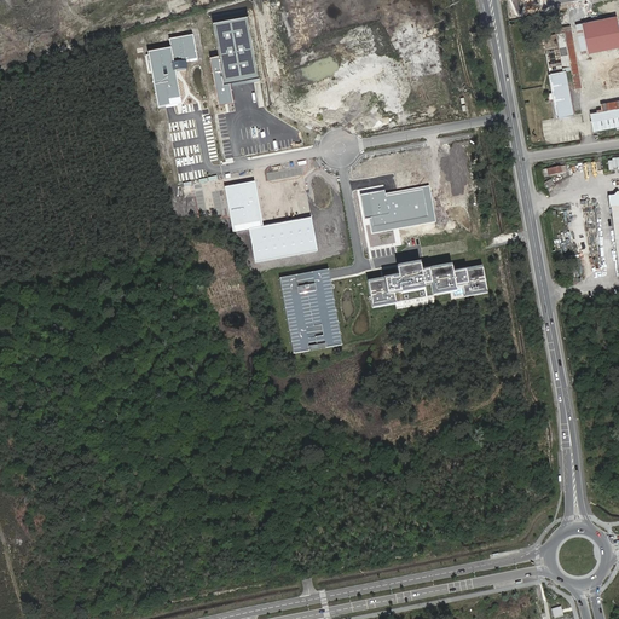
[(248,16),(214,22),(220,56),(210,57),(218,100),(235,97),(232,82),(258,77),(248,16)]
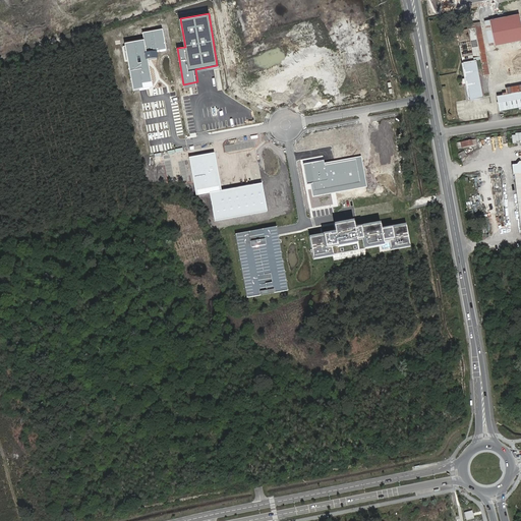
[(520,19),(520,14),(490,19),(496,45),(520,40),(520,19)]
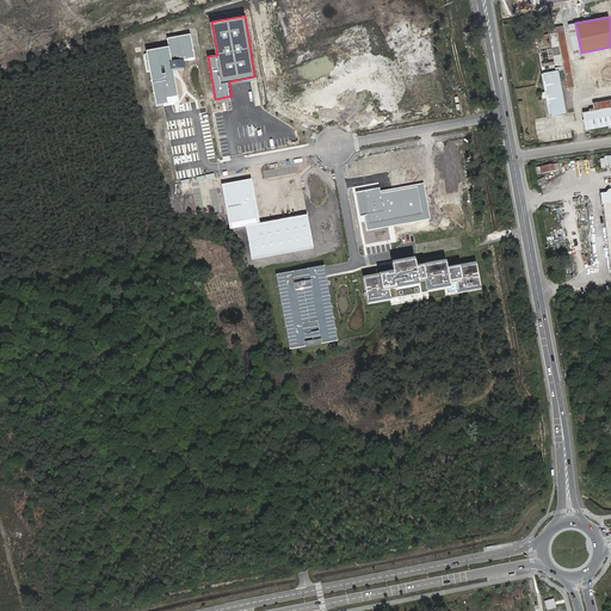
[(565,69),(565,73),(573,72),(565,25),(549,29),(555,62),(541,65),(542,73),(545,94),(541,94),(542,99),(547,99),(549,118),(565,115),(557,71),(565,69)]
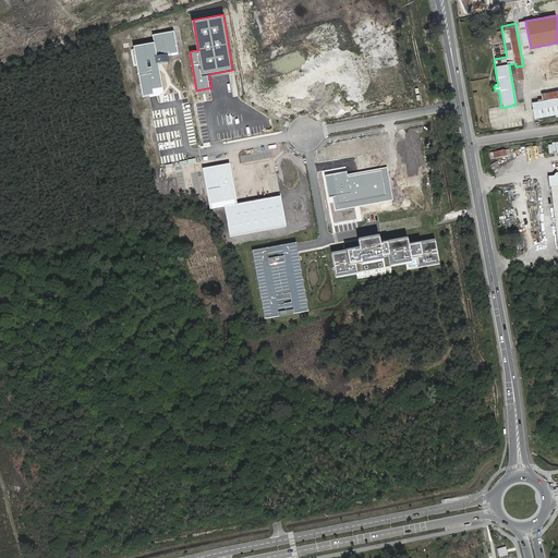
[(173,33),(154,36),(155,44),(135,47),(143,94),(150,93),(164,91),(158,56),(177,52),(173,33)]
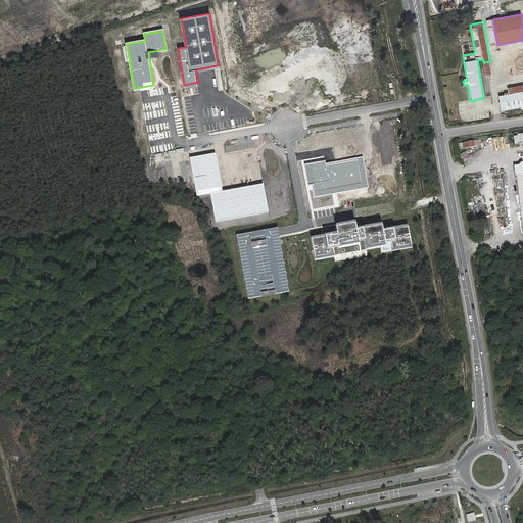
[(522,107),(522,93),(498,98),(502,112),(522,107)]
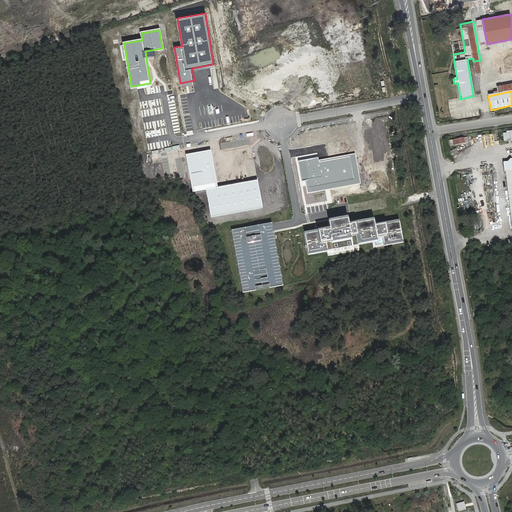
[(452,141),(453,147),(468,145),(467,139),(452,141)]
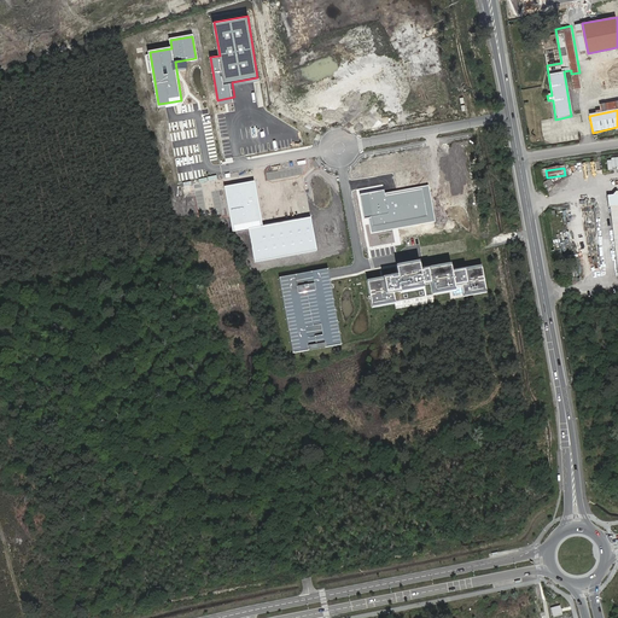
[(255,182),(225,187),(233,233),(249,229),(255,263),(318,251),(310,217),(263,227),(255,182)]
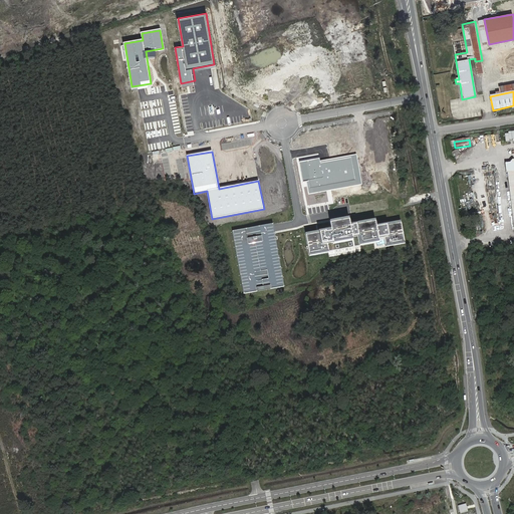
[(306,183),(309,196),(363,186),(357,155),(320,162),(320,160),(300,164),(304,183),(306,183)]
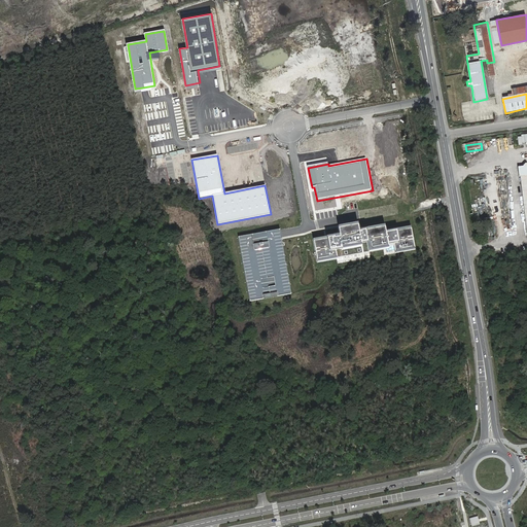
[(526,164),(518,166),(526,240),(526,239),(526,164)]
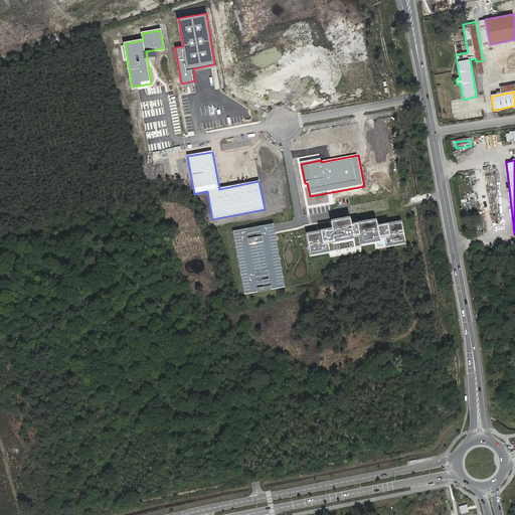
[(329,229),(305,233),(310,256),(384,242),(384,246),(403,242),(399,221),(374,226),(373,220),(349,225),(347,218),(328,222),(329,229)]
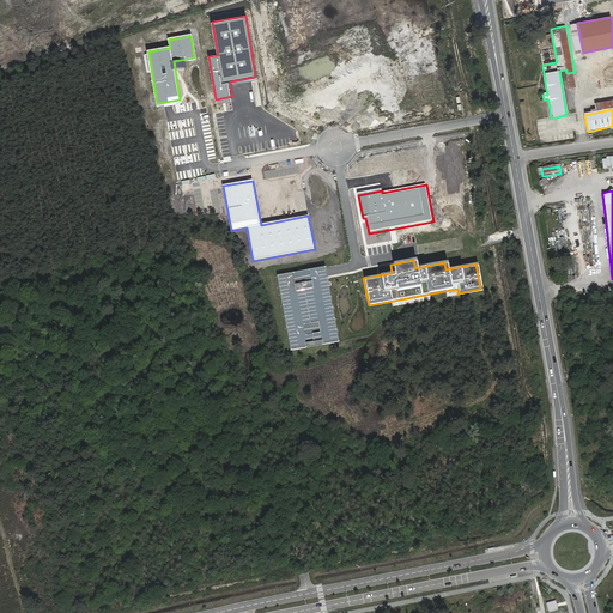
[(329,267),(279,277),(293,353),(344,345),(329,267)]
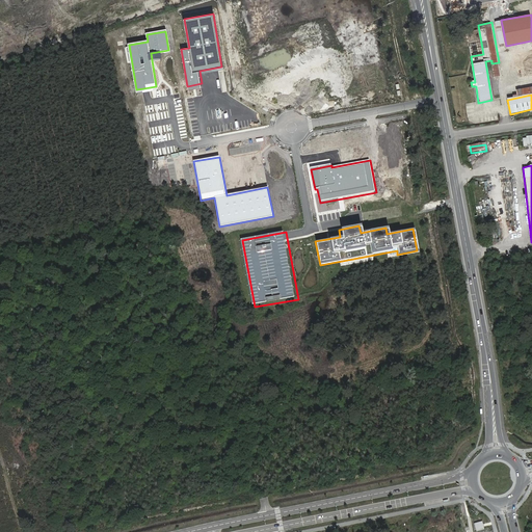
[(482,521),(474,523),(476,531),(484,529),(483,525),(482,521)]
